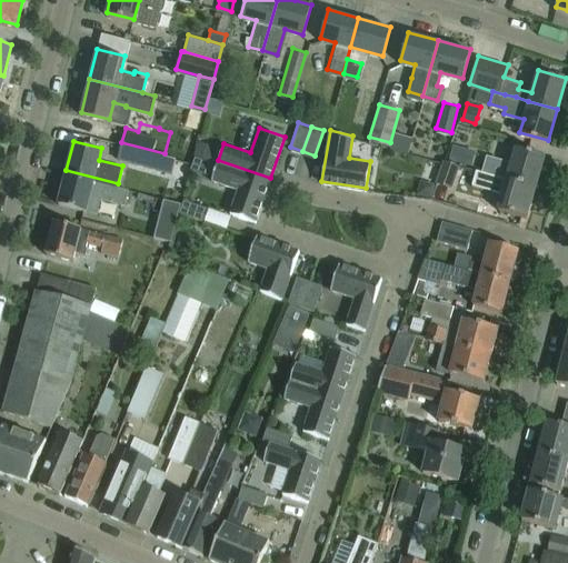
[(176,157),(165,153),(121,142),(118,154),(171,170),(176,157)]
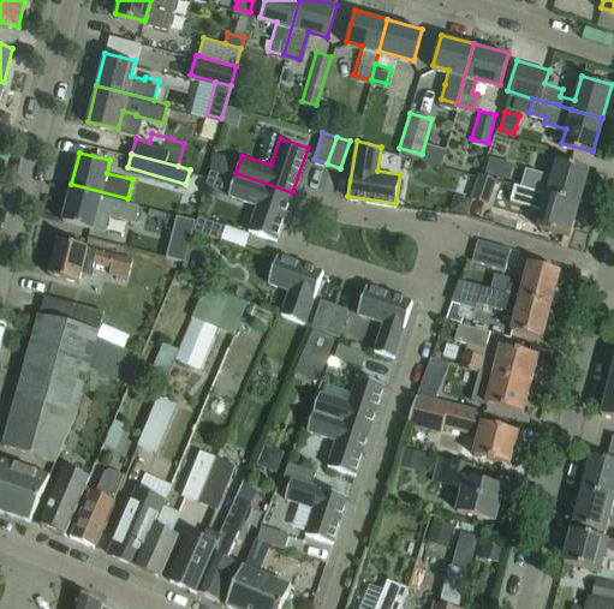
[(484,173),(496,177),(506,179),(511,162),(490,154),(484,173)]
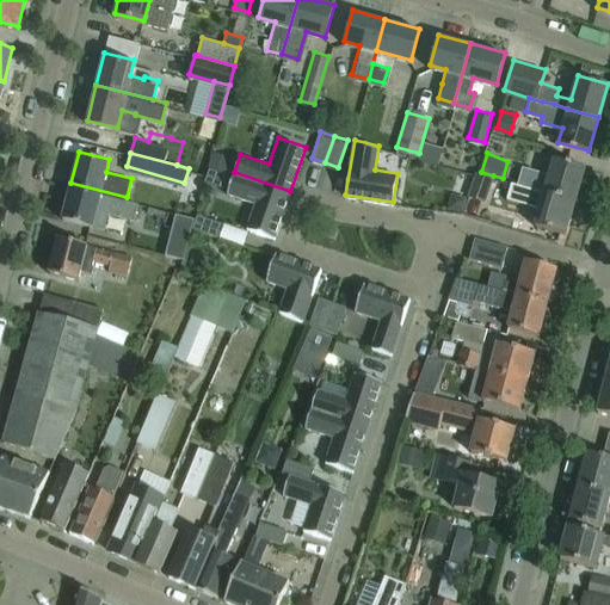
[(511,180),(575,198),(585,165),(554,155),(549,172),(522,164),(517,181),(511,180)]
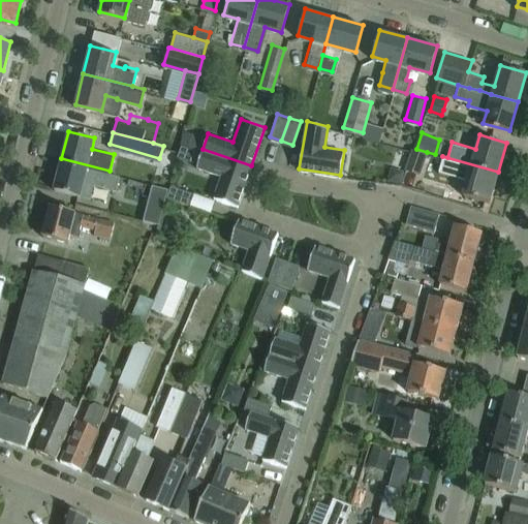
[(182,142),(178,154),(198,161),(203,149),(196,147),(182,142)]
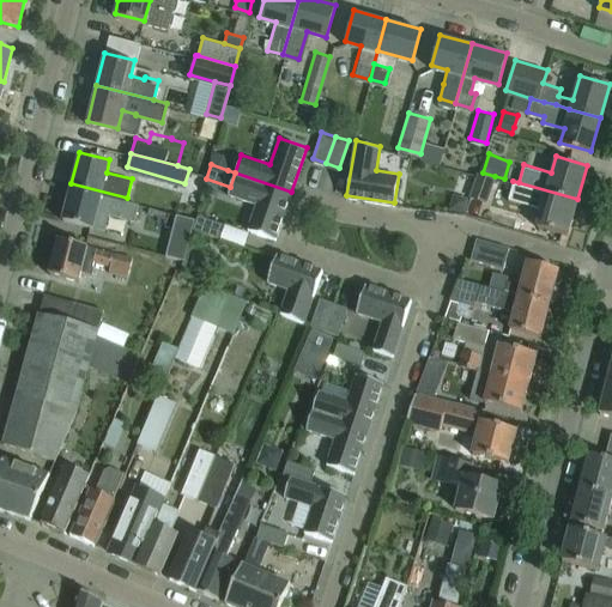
[(495,176),(483,173),(478,170),(471,193),(486,199),(495,176)]
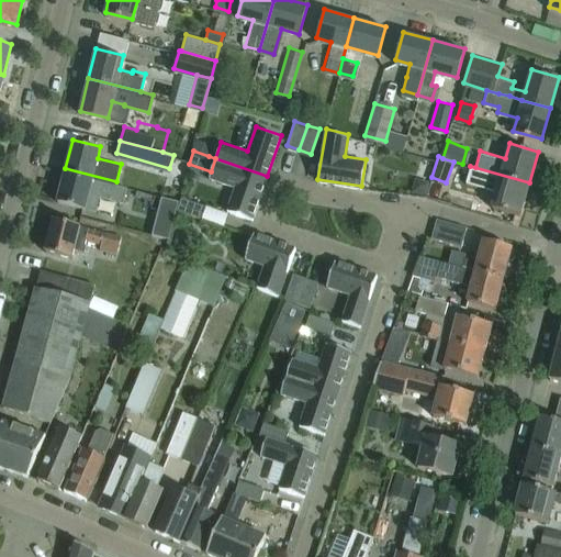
[(253,218),(267,176),(215,158),(211,171),(209,176),(235,185),(227,209),(253,218)]
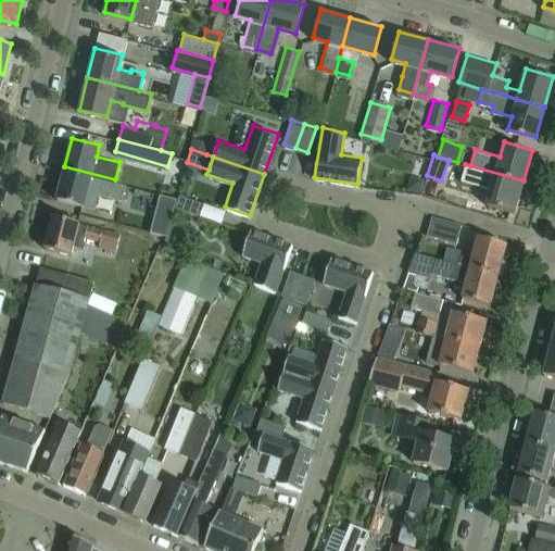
[(515,211),(524,180),(465,164),(461,178),(491,187),(487,203),(515,211)]
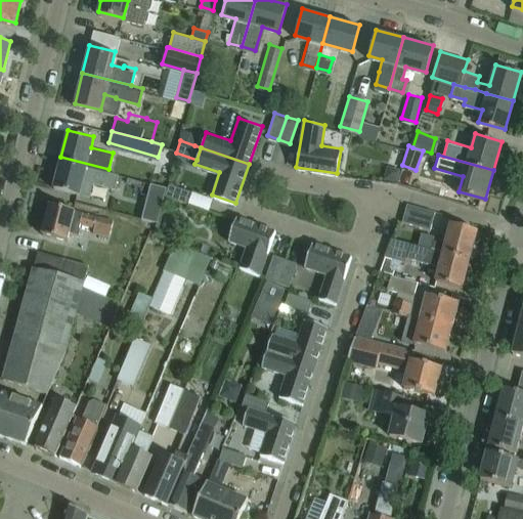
[(109,169),(60,157),(53,185),(89,195),(92,180),(114,186),(118,172),(109,169)]
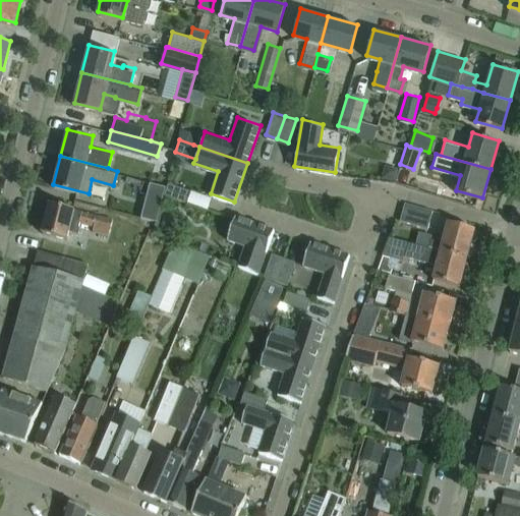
[(187,201),(191,188),(168,180),(164,192),(187,201)]
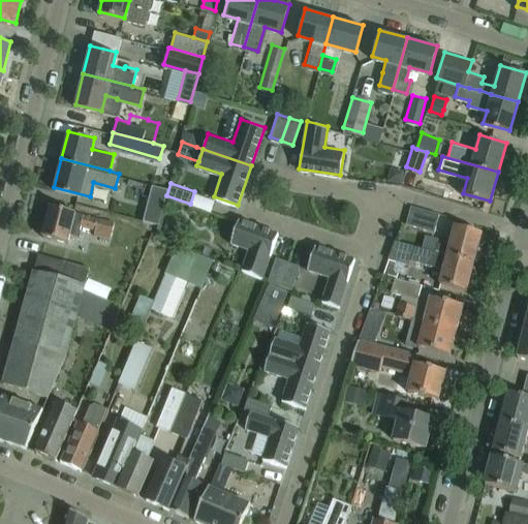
[(102,213),(91,208),(89,213),(51,204),(42,234),(68,240),(70,232),(80,234),(81,227),(80,227),(81,222),(95,226),(93,232),(111,236),(114,220),(101,216),(102,213)]
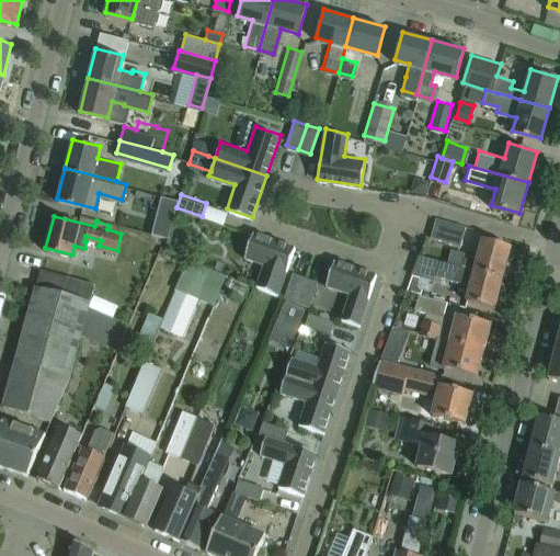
[(460,244),(466,225),(436,216),(431,235),(460,244)]
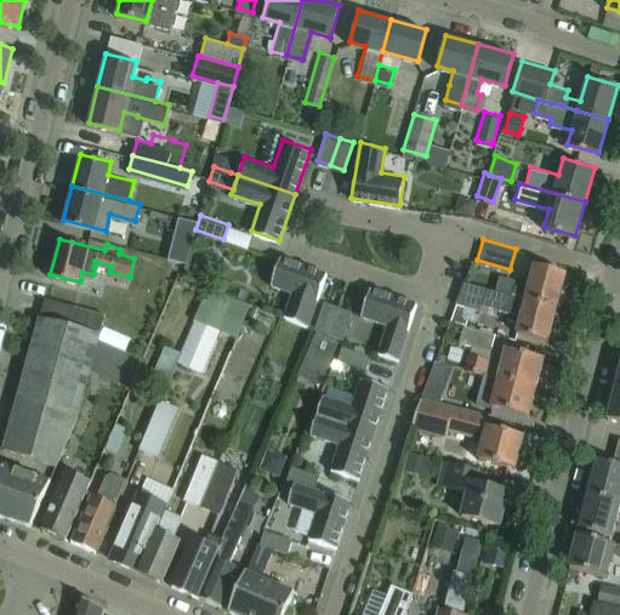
[(326,272),(280,255),(271,283),(293,290),(284,315),(308,325),(326,272)]
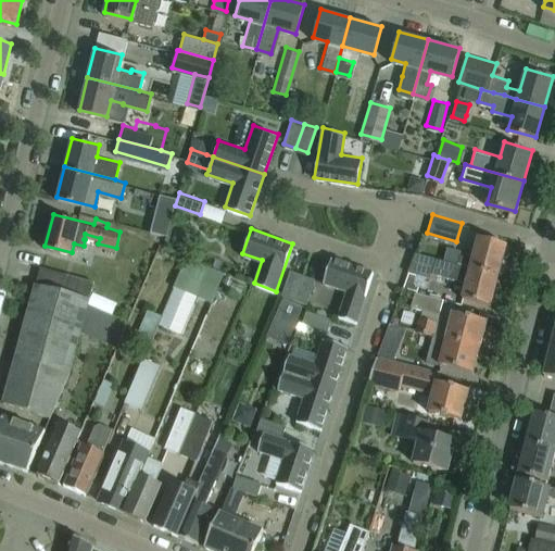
[(446,258),(499,273),(506,242),(478,235),(472,255),(457,252),(458,248),(450,245),(446,258)]
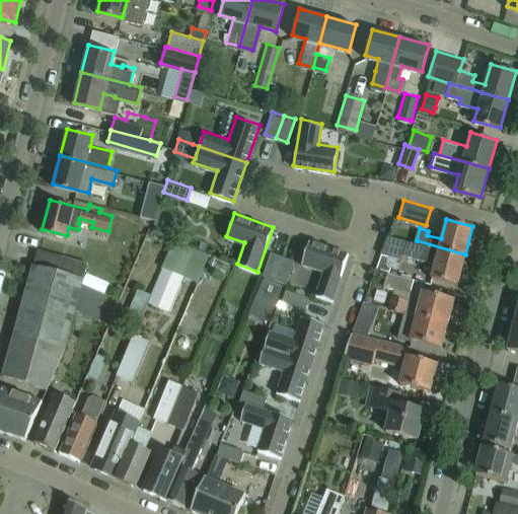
[(162,265),(198,280),(209,253),(173,238),(162,265)]
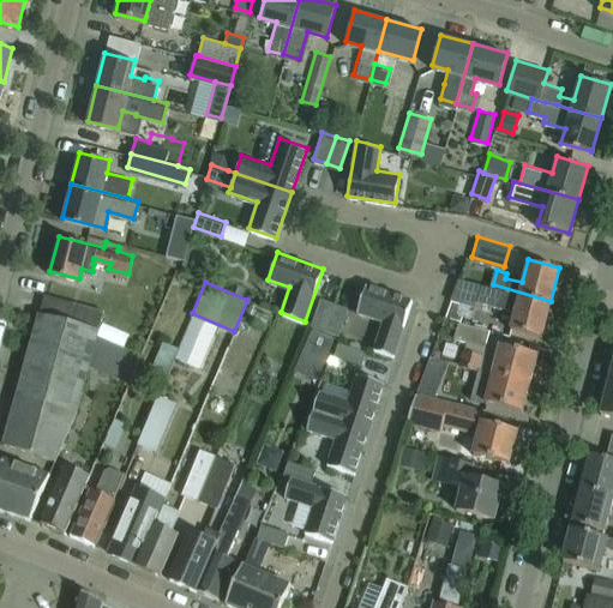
[(412,298),(366,283),(358,311),(383,319),(374,348),(394,354),(412,298)]
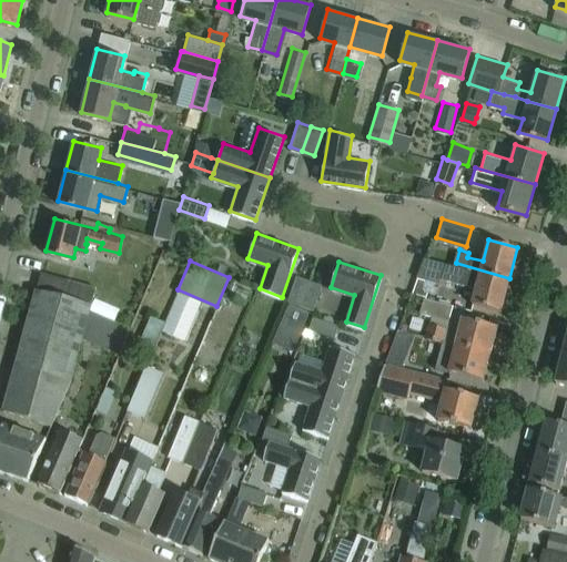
[(509,278),(456,263),(456,264),(444,262),(441,276),(452,278),(475,285),(471,302),(500,309),(509,278)]
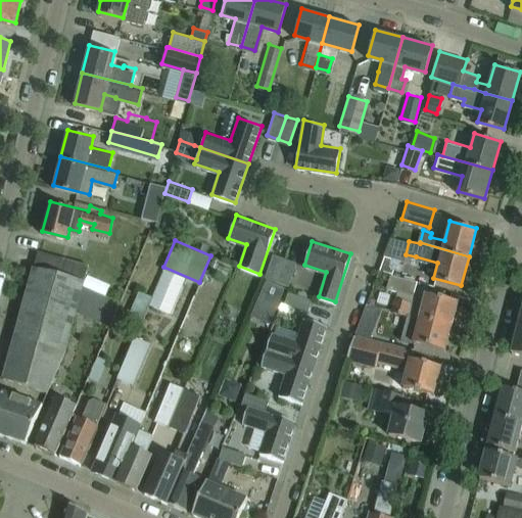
[(33,266),(84,279),(89,263),(38,248),(33,266)]
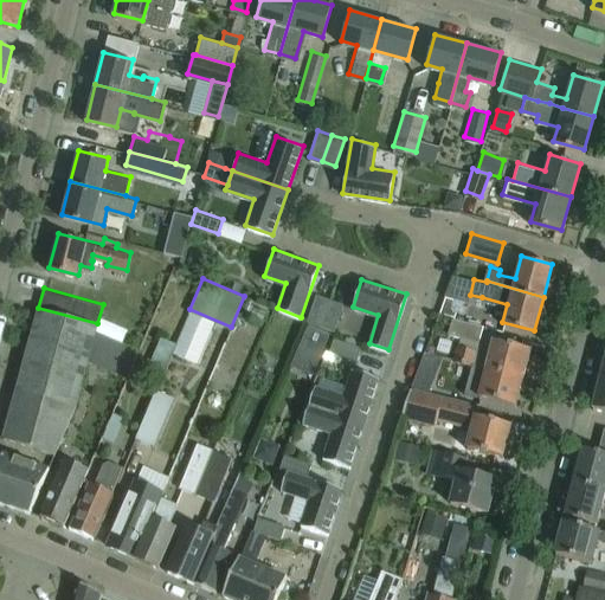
[(321,324),(329,297),(316,292),(307,320),(321,324)]
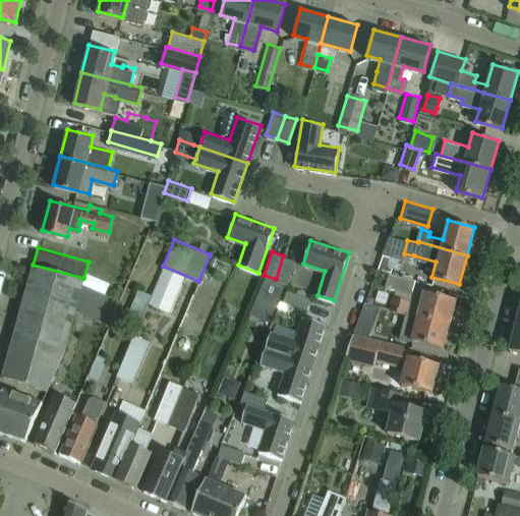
[(283,255),(276,279),(287,282),(295,260),(283,255)]
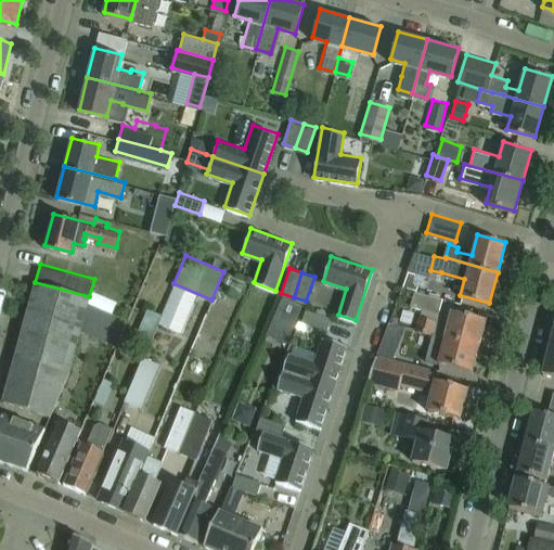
[(88,301),(89,296),(35,282),(3,398),(50,414),(68,369),(80,329),(88,301)]
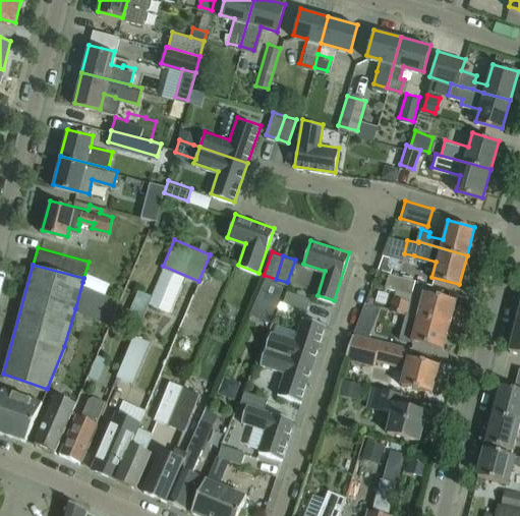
[(410,293),(413,280),(389,273),(385,285),(410,293)]
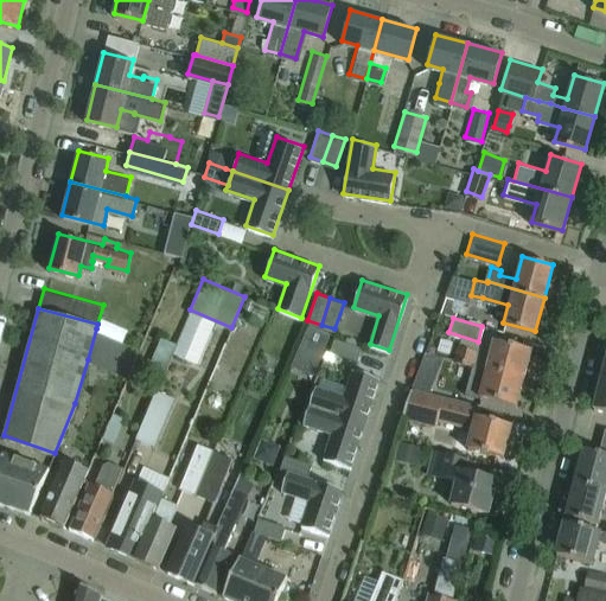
[(308,323),(300,341),(323,351),(331,332),(308,323)]
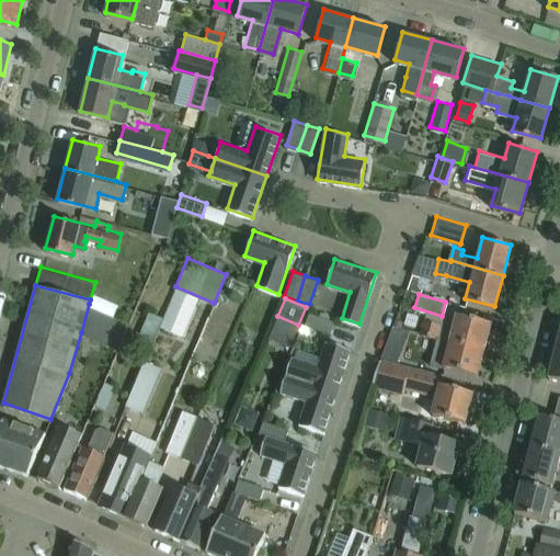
[(89,304),(81,332),(117,348),(128,321),(89,304)]
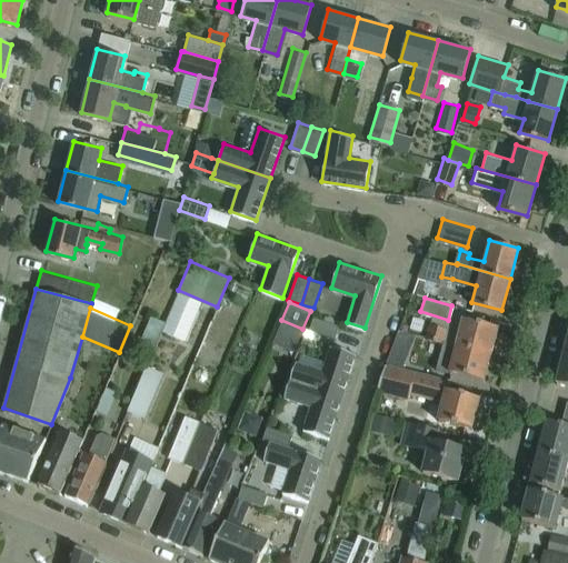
[(151,313),(140,339),(155,345),(165,319),(151,313)]
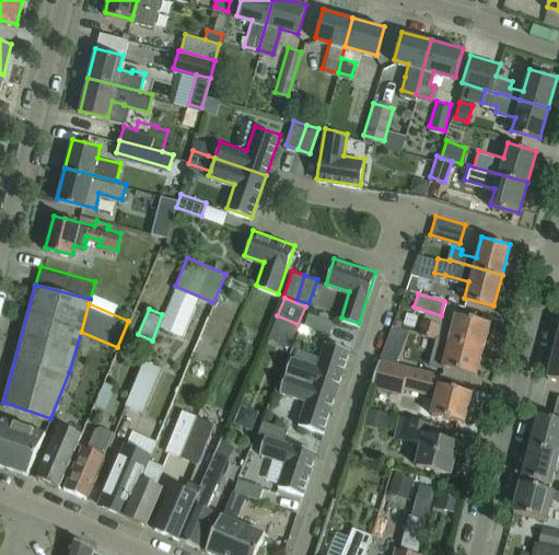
[(309,311),(304,323),(329,332),(334,319),(309,311)]
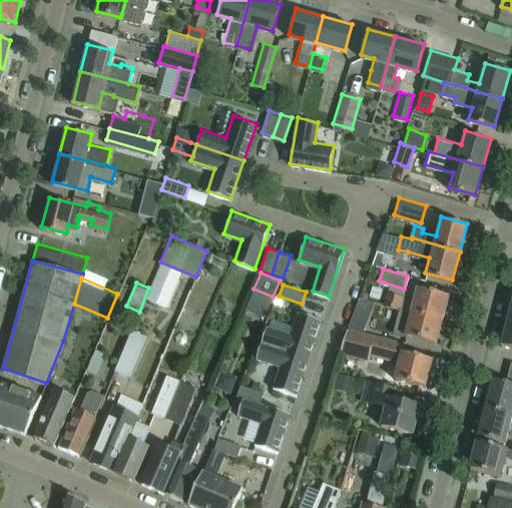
[(411,310),(442,318),(449,294),(417,286),(411,310)]
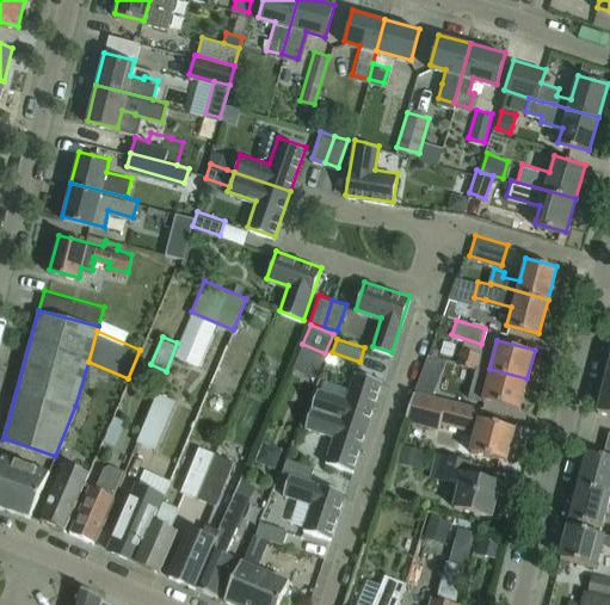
[(458,360),(475,365),(479,352),(461,347),(458,360)]
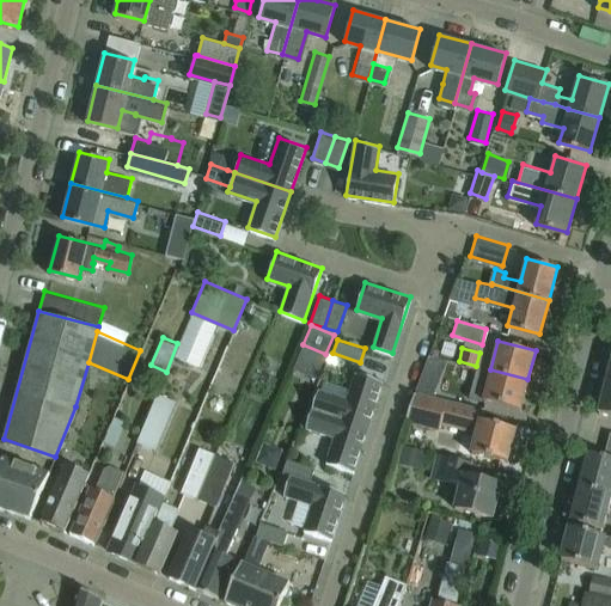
[(527,379),(490,369),(477,366),(469,395),(483,398),(498,402),(520,408),(527,379)]
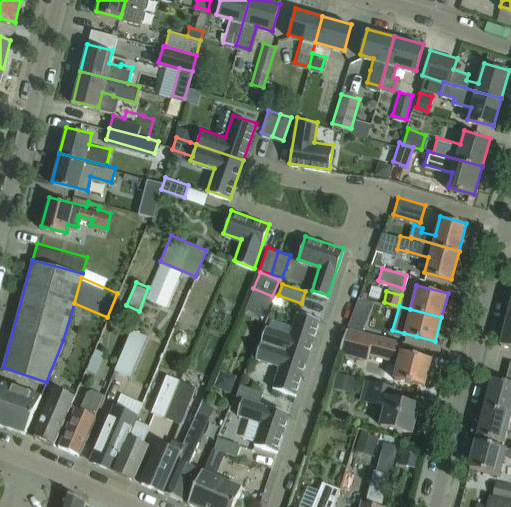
[(261,340),(308,356),(320,318),(297,311),(290,332),(266,324),(261,340)]
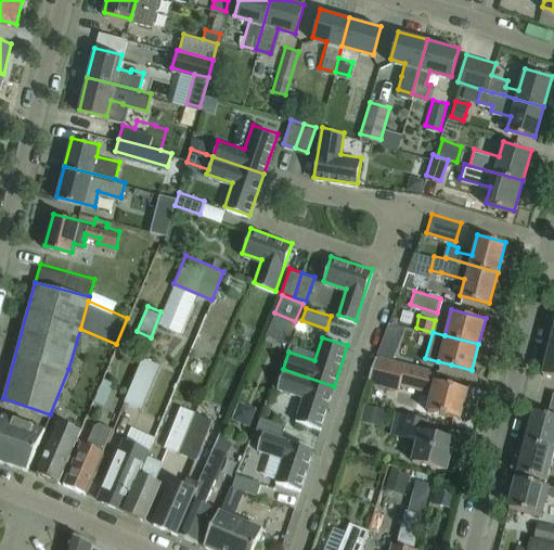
[(553,346),(550,345),(543,372),(553,374),(553,346)]
